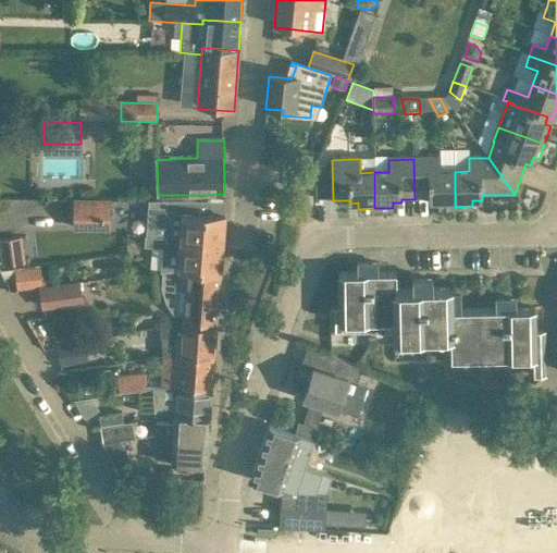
[(441,159),(413,159),(415,199),(429,198),(429,201),(438,201),(438,207),(455,207),(455,172),(441,172),(441,159)]
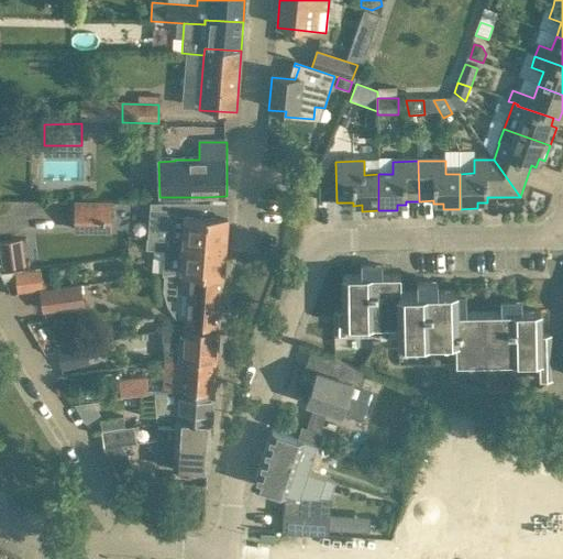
[(75,203),(75,233),(111,233),(111,203),(75,203)]
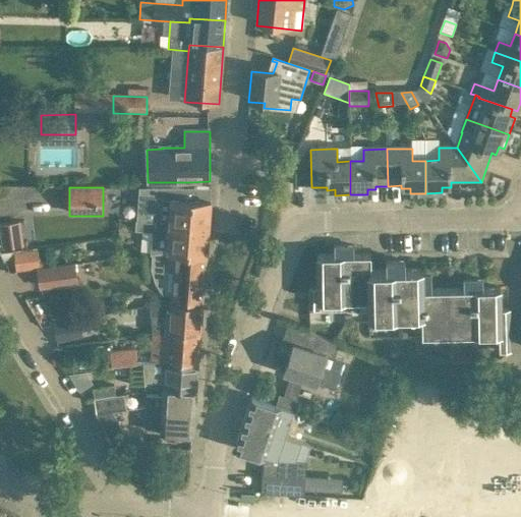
[(172,199),(172,203),(167,203),(165,224),(209,228),(211,199),(172,199)]
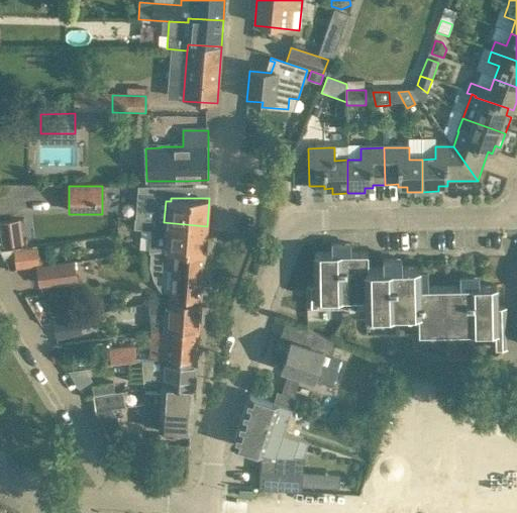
[(174,248),(205,250),(206,234),(207,226),(164,222),(152,221),(135,220),(134,229),(151,230),(149,252),(151,252),(166,250),(166,247),(174,248)]
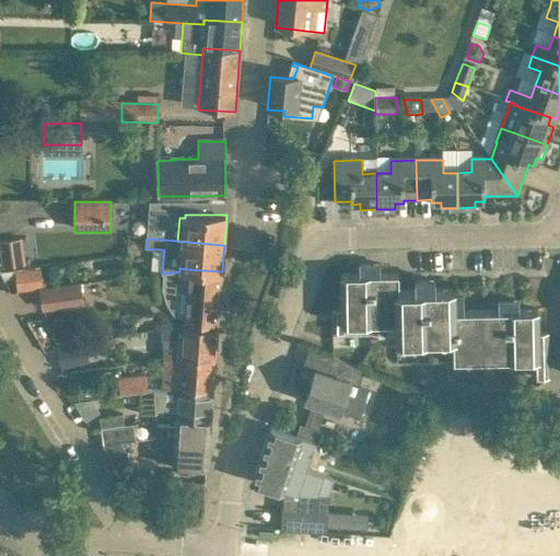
[(24,252),(22,240),(0,242),(0,252),(2,269),(26,266),(24,252)]
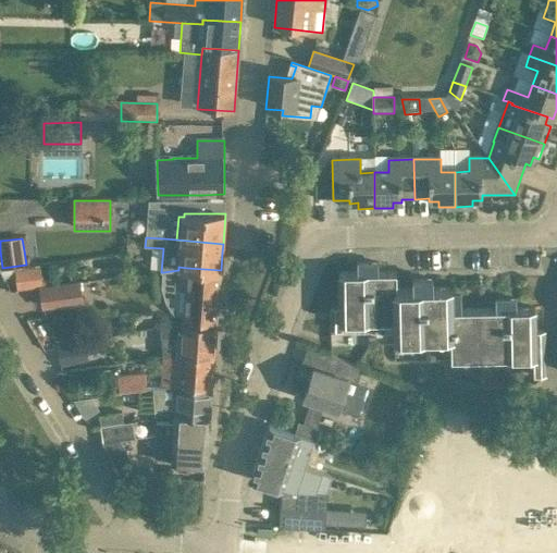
[(545,378),(544,333),(535,333),(534,310),(516,310),(516,302),(495,302),(496,310),(461,311),(461,298),(452,298),(452,290),(433,290),(433,281),(412,282),(412,291),(397,291),(396,273),(378,274),(378,266),(357,266),(357,274),(339,274),(339,309),(331,309),(332,332),(342,332),(342,326),(395,324),(395,343),(450,341),(452,363),(533,360),(534,378),(545,378)]
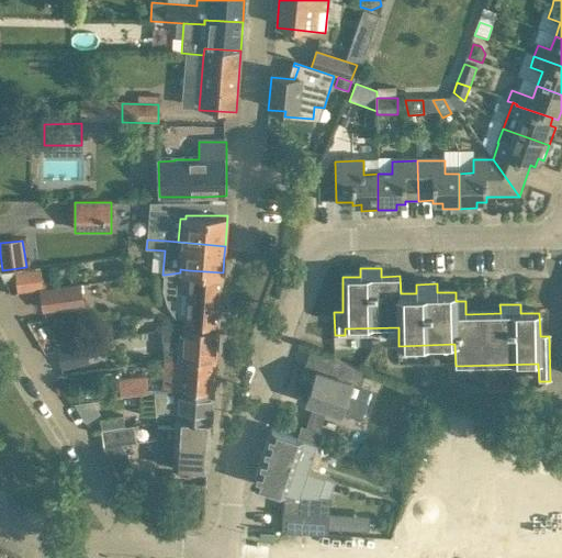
[(189,270),(187,297),(221,299),(223,272),(189,270)]
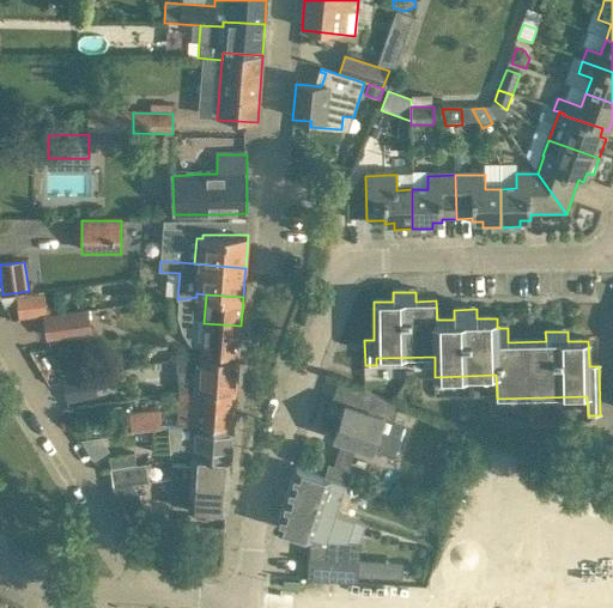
[(47,341),(92,335),(89,311),(43,317),(47,341)]
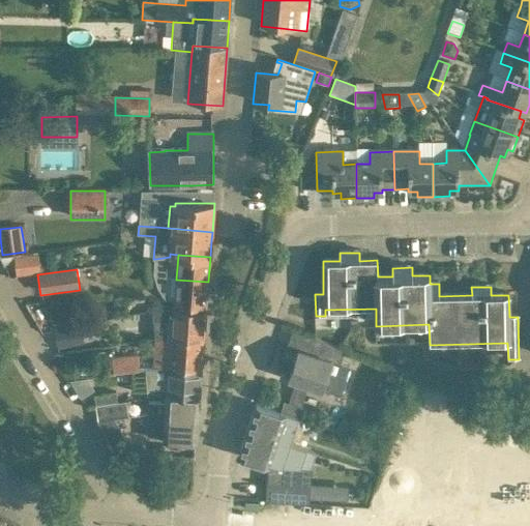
[(206,312),(185,310),(171,310),(153,312),(153,322),(171,320),(170,340),(204,341),(206,312)]
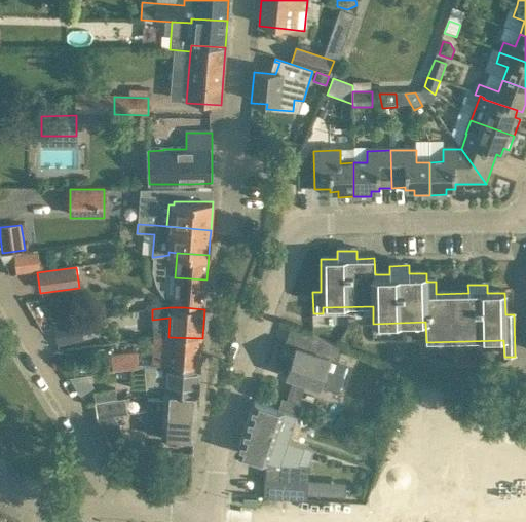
[(348,314),(348,325),(357,325),(357,314),(348,314)]
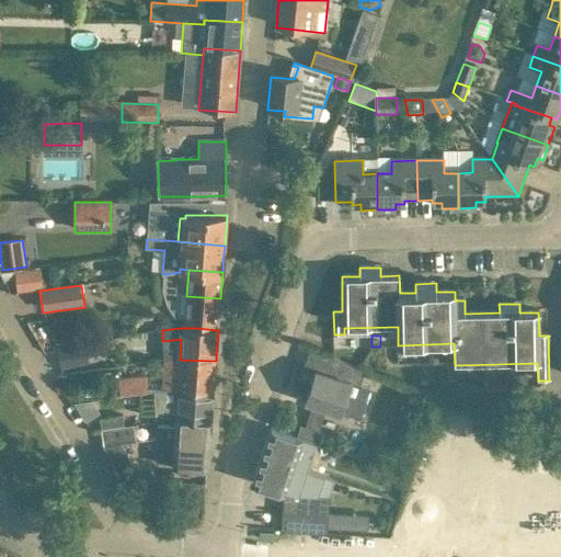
[(86,345),(57,351),(61,371),(81,366),(79,356),(88,355),(86,345)]
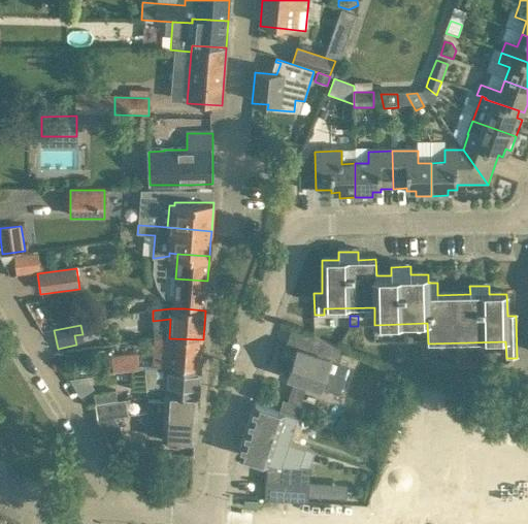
[(403,331),(403,342),(413,342),(413,331),(403,331)]
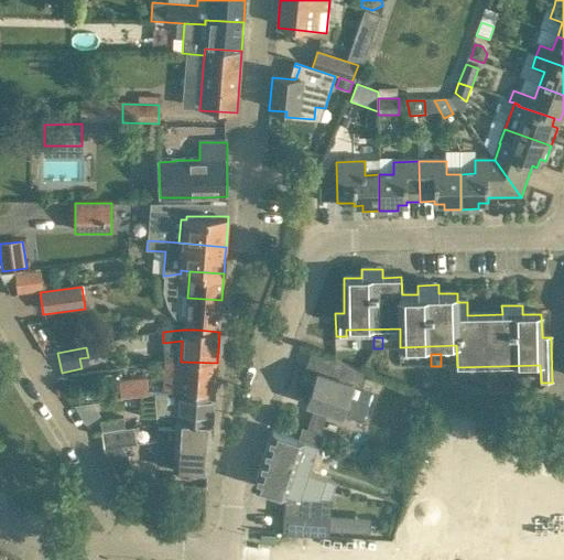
[(367,373),(362,370),(351,367),(336,363),(331,361),(326,376),(317,373),(311,392),(307,404),(306,406),(315,408),(328,412),(364,423),(369,406),(368,406),(372,390),(361,387),(367,373)]
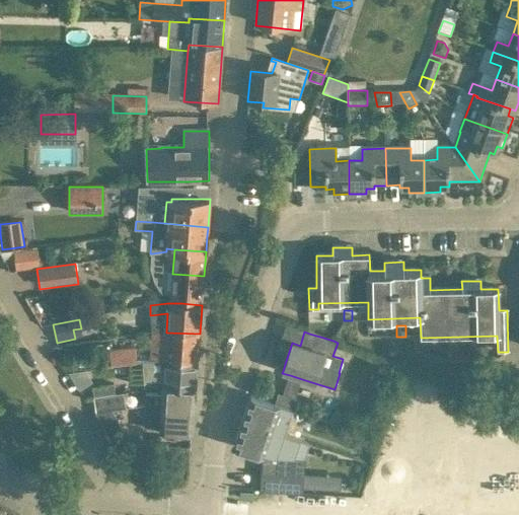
[(200,334),(166,333),(165,360),(198,362),(200,334)]
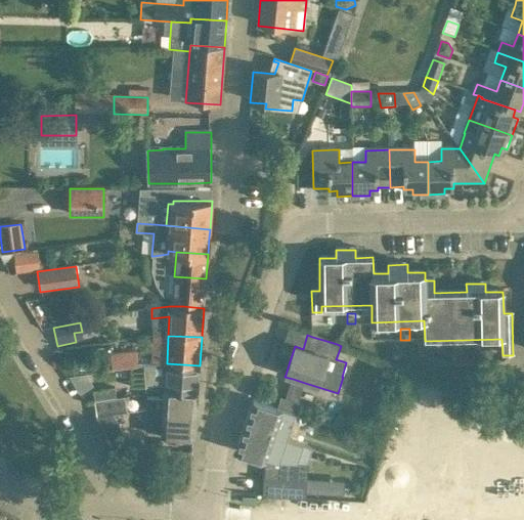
[(491,350),(477,351),(478,361),(492,361),(491,350)]
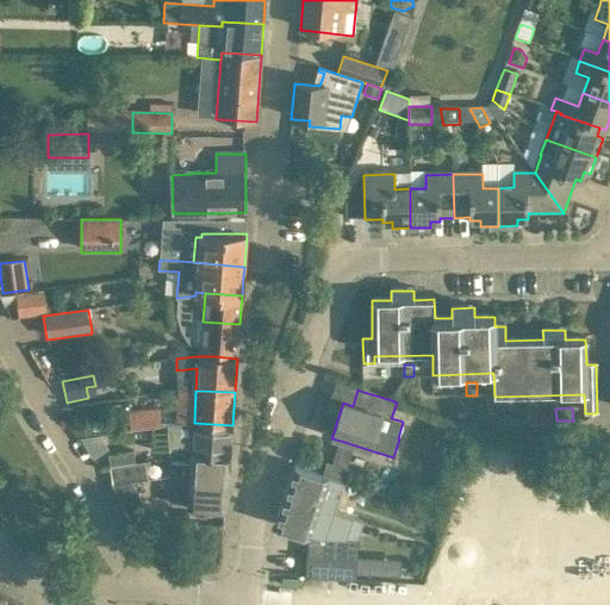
[(130,430),(161,426),(159,409),(128,413),(130,430)]
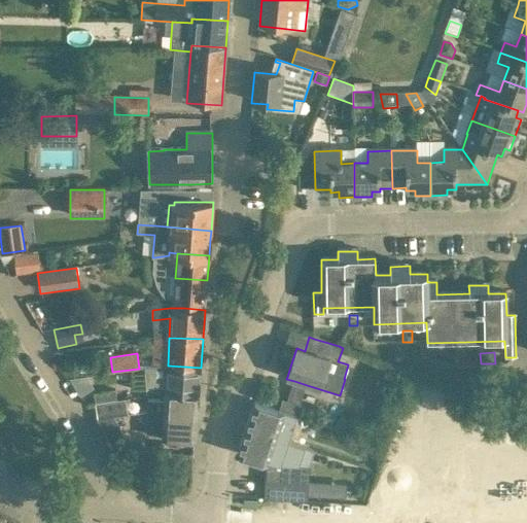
[(201,368),(168,365),(144,368),(146,387),(146,396),(165,395),(165,394),(199,396),(201,368)]
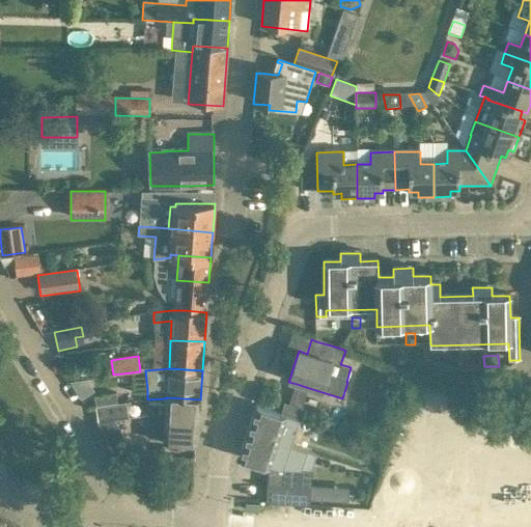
[(85,375),(71,383),(80,398),(94,390),(85,375)]
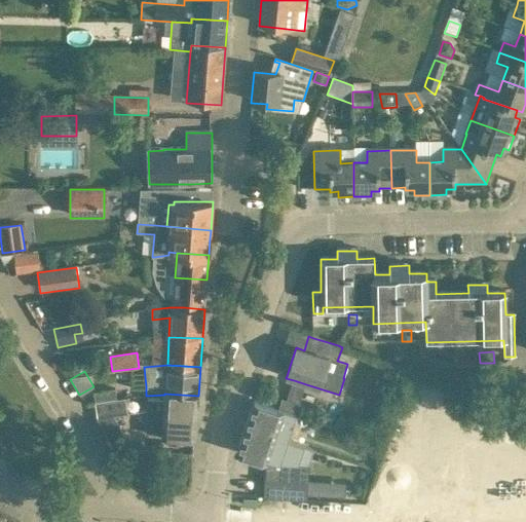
[(101,403),(117,401),(116,390),(100,394),(101,403)]
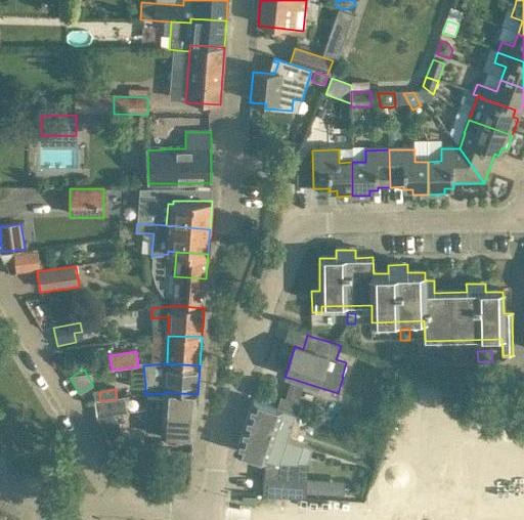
[(147,399),(146,412),(195,415),(198,394),(164,392),(164,393),(163,400),(147,399)]
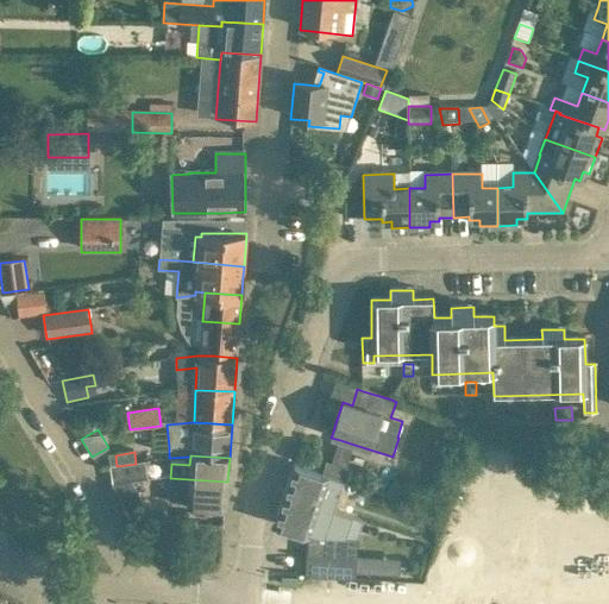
[(346,469),(332,464),(326,463),(322,474),(344,482),(346,482),(350,470),(346,469)]
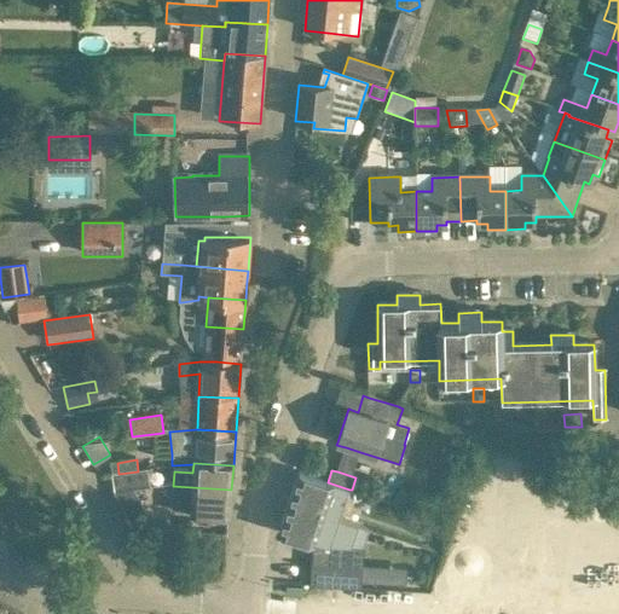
[(111,475),(114,493),(140,491),(138,471),(119,474),(111,475)]
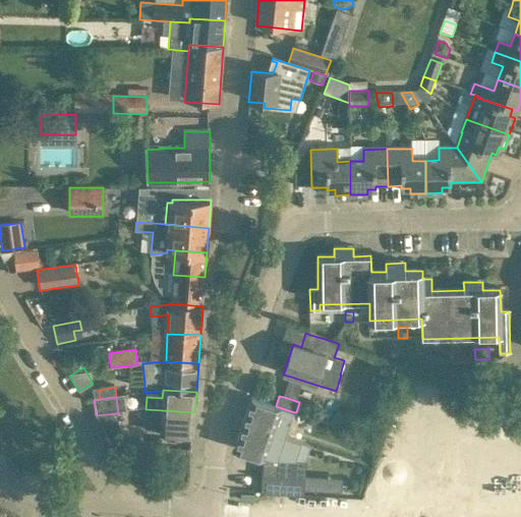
[(306,461),(279,459),(286,438),(289,427),(294,412),(276,406),(251,398),(235,449),(245,453),(264,459),(263,478),(305,480),(305,476),(306,461)]
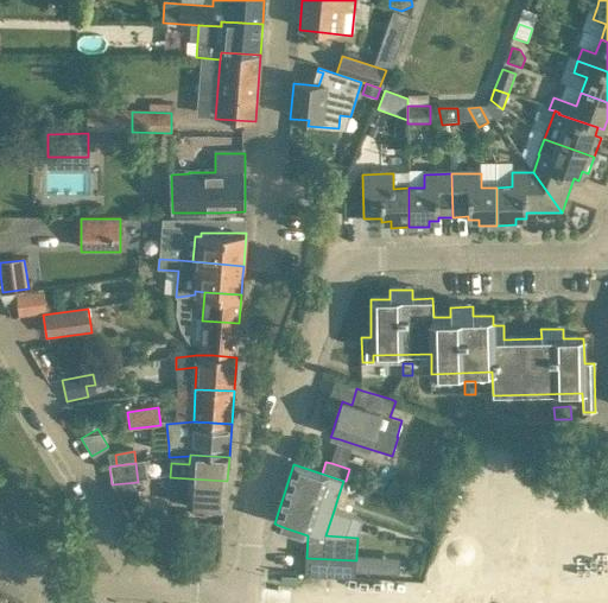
[(168,503),(225,507),(227,481),(170,477),(168,503)]
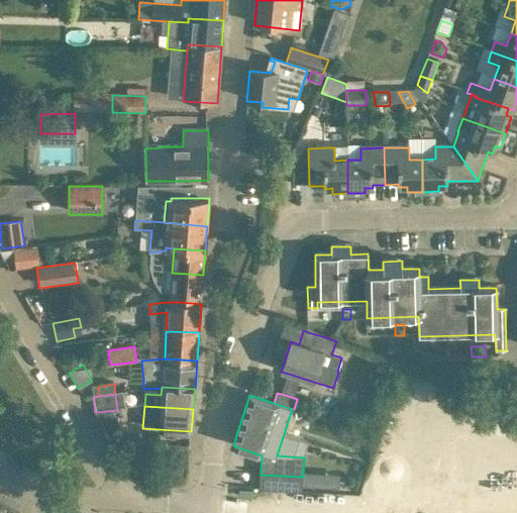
[(112,411),(96,413),(113,444),(122,443),(123,432),(112,411)]
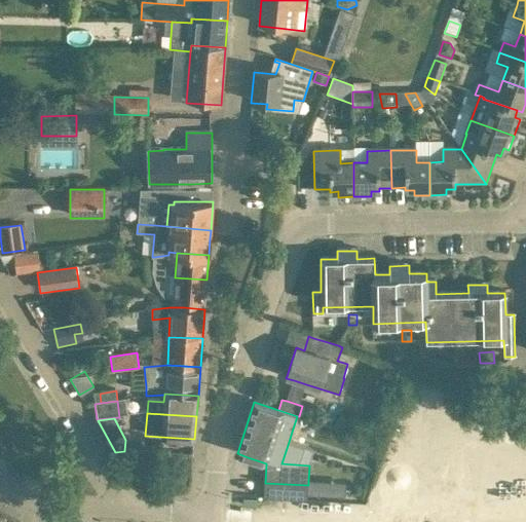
[(315,495),(329,496),(330,483),(317,482),(315,495)]
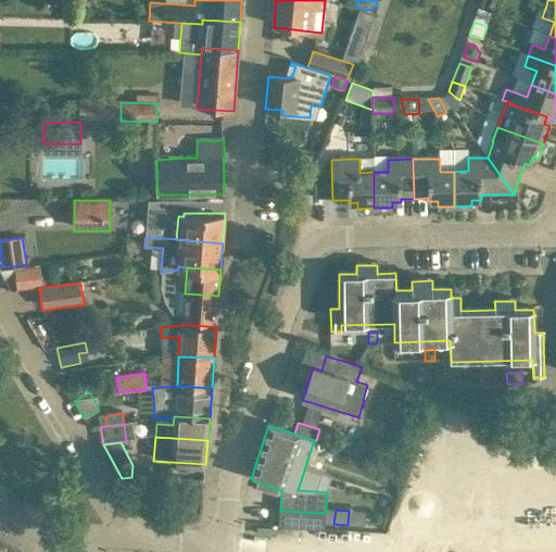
[(280,511),(279,527),(325,530),(326,513),(280,511)]
